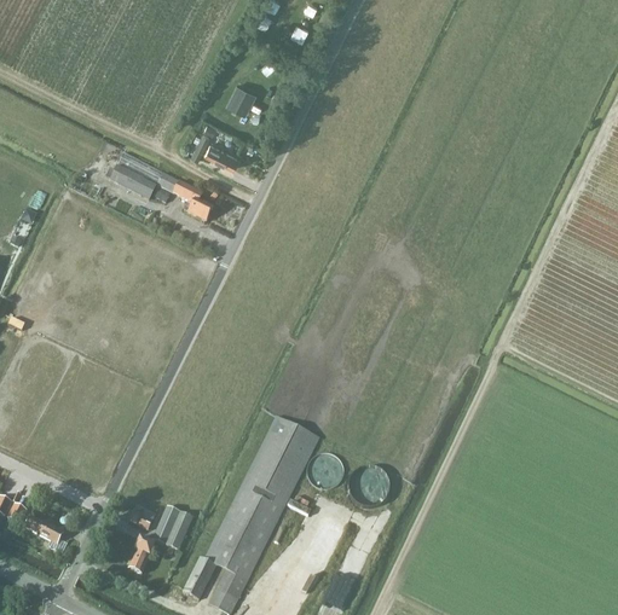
[(235,82),(224,103),(244,112),(254,92),(235,82)]
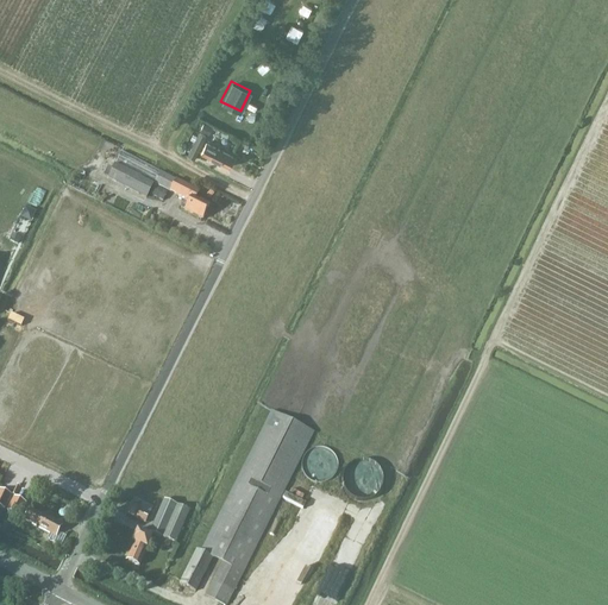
[(199,130),(188,152),(195,156),(206,133),(199,130)]
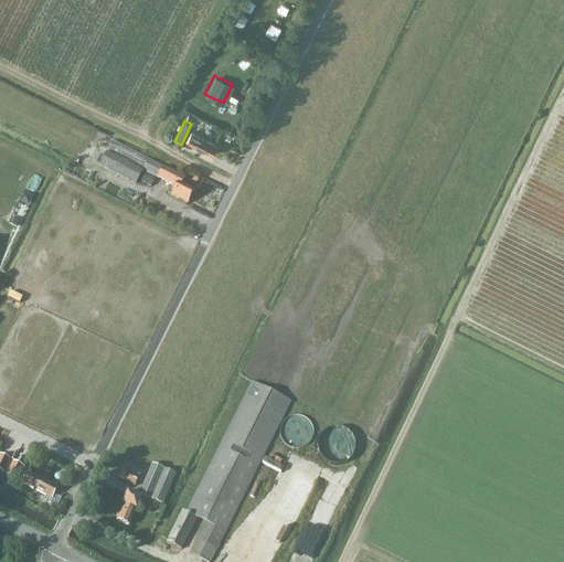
[(192,129),(187,140),(213,154),(219,142),(192,129)]
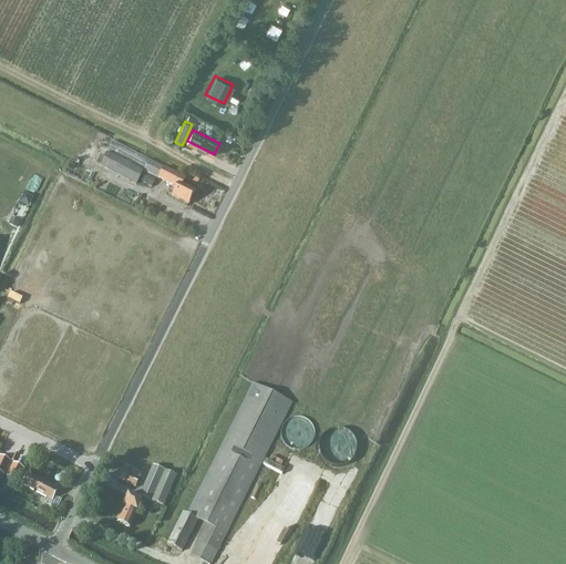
[(150,157),(114,139),(107,151),(143,168),(150,157)]
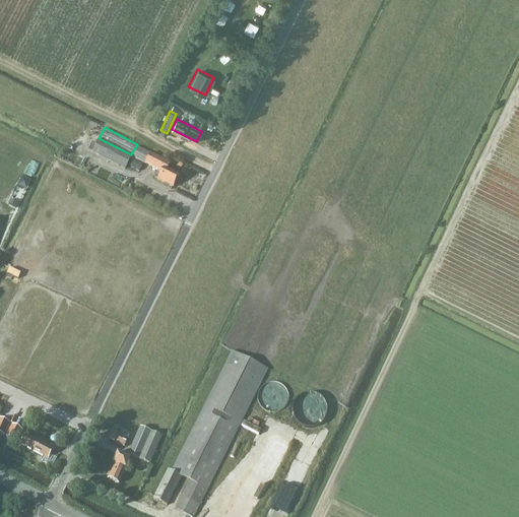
[(132,155),(131,154),(99,138),(89,132),(82,145),(126,168),(128,164),(139,170),(143,162),(132,155)]
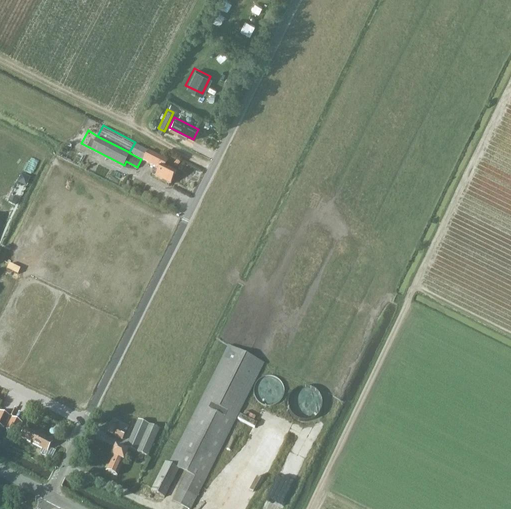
[(168,158),(135,142),(129,152),(130,153),(142,160),(142,159),(159,167),(155,175),(171,183),(177,170),(166,164),(168,158)]
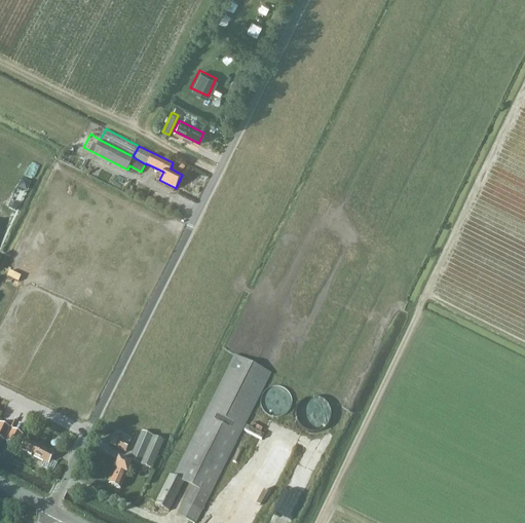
[(272,371),(234,352),(174,474),(170,473),(154,502),(170,509),(184,480),(192,484),(177,513),(196,521),(272,371)]
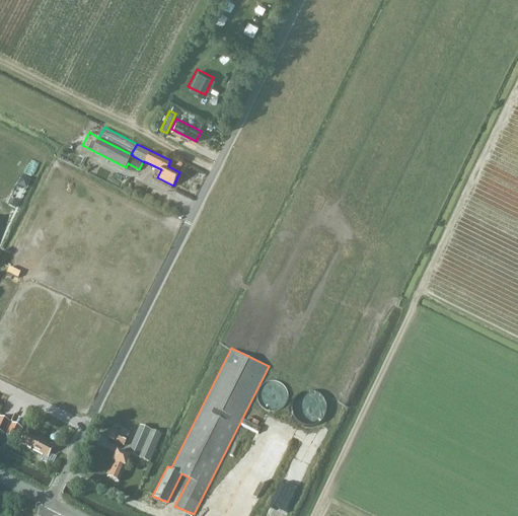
[(284,393),(284,390),(284,388),(284,386),(282,383),(280,381),(278,380),(274,379),(270,379),(268,380),(265,382),(263,385),(262,387),(261,390),(261,392),(262,395),(264,398),(268,401),(272,402),(275,402),(278,401),(281,399),(284,395),(284,393)]
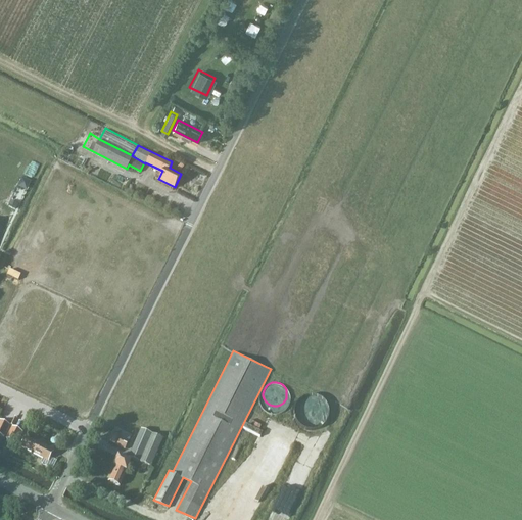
[(328,411),(328,408),(328,405),(327,402),(326,398),(324,396),(321,394),(318,392),(317,391),(313,391),(311,391),(306,391),(302,393),(300,395),(298,397),(296,400),(295,403),(295,407),(295,410),(296,413),(298,417),(299,419),(302,421),(304,422),(307,423),(311,424),(315,424),(319,422),(322,421),(324,419),(326,416),(327,413),(328,411)]
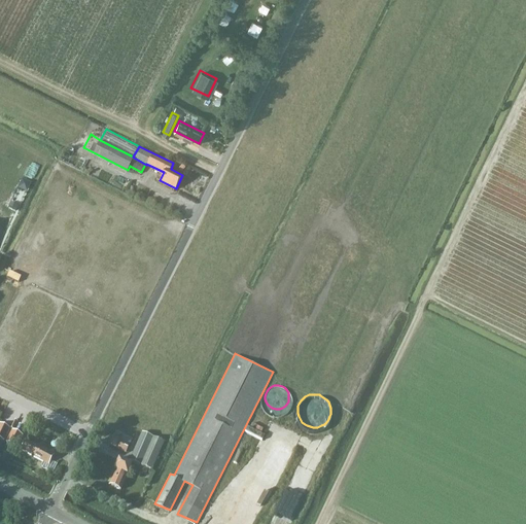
[(0,421),(0,435),(4,439),(10,426),(0,421)]
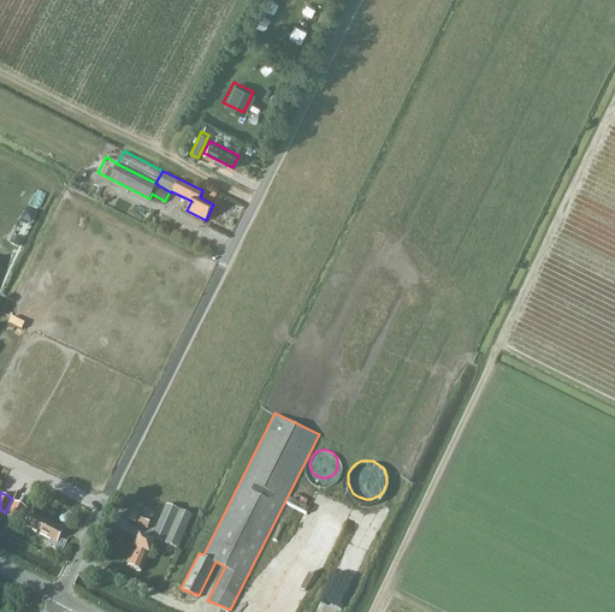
[(15,500),(7,514),(19,521),(27,506),(15,500)]
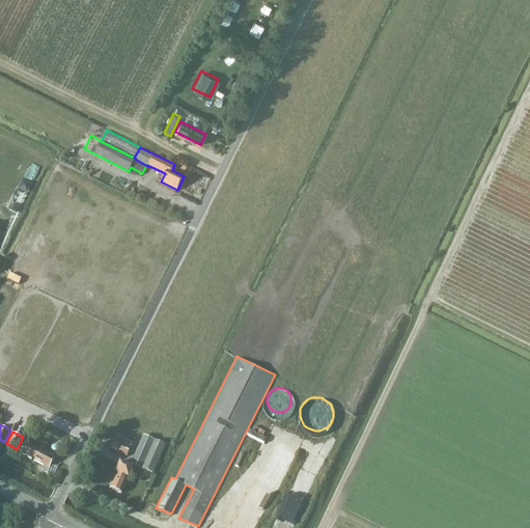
[(116,449),(116,450),(127,455),(134,440),(117,433),(111,447),(116,449)]
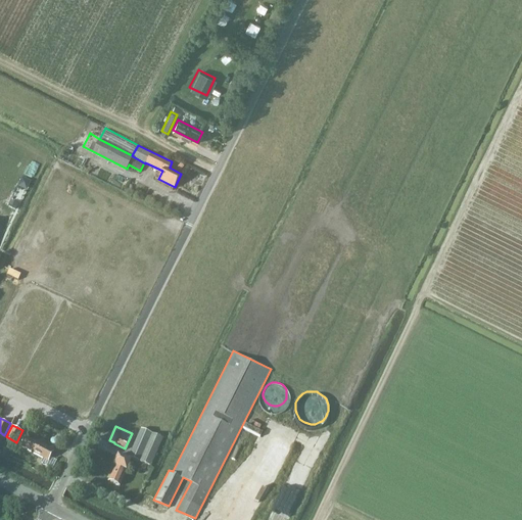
[(163,436),(141,427),(129,456),(151,465),(163,436)]
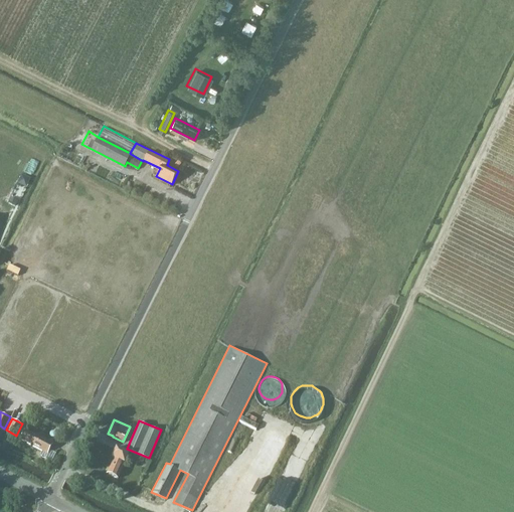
[(56,451),(50,448),(52,443),(25,429),(20,438),(42,449),(40,453),(52,460),(56,451)]
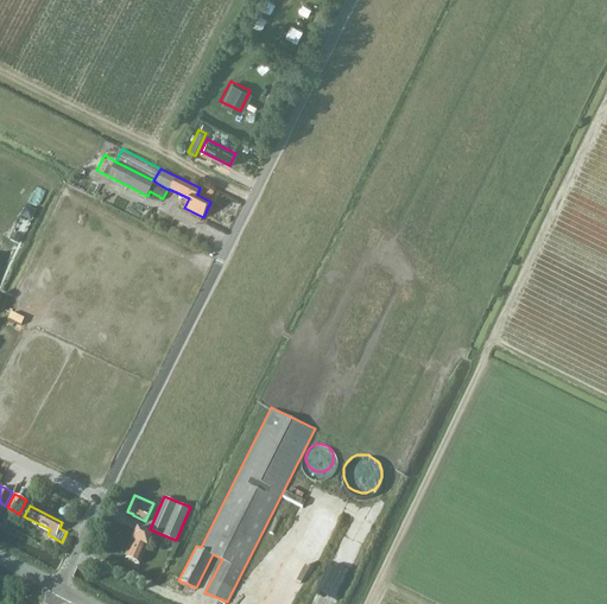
[(132,541),(126,557),(139,563),(152,534),(137,527),(132,539),(132,541)]
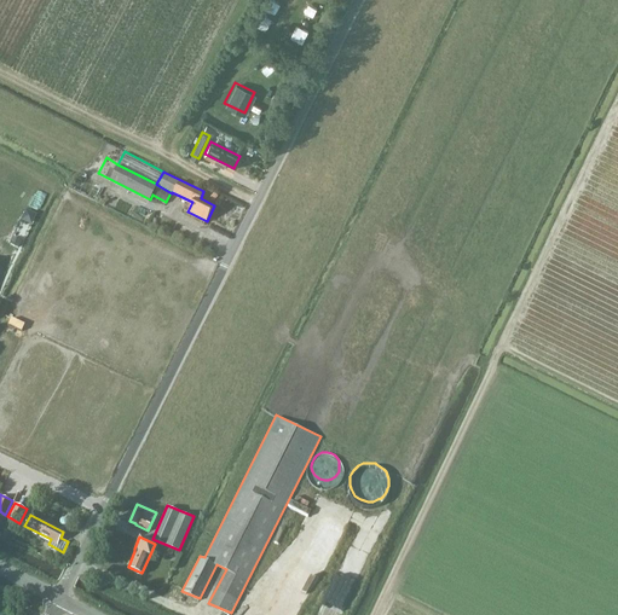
All buildings are outlined.
